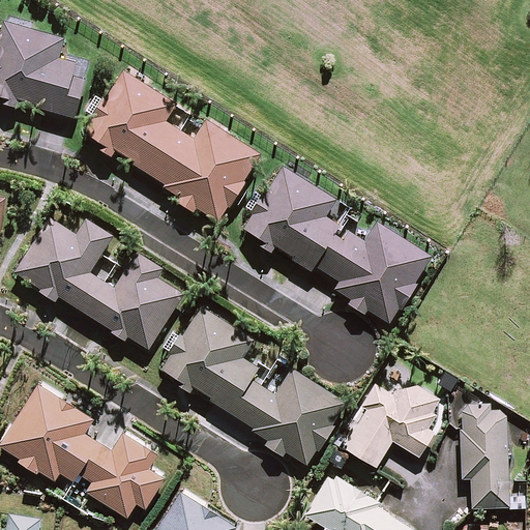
[(6,23),(0,46),(0,95),(2,96),(1,101),(20,107),(21,101),(75,117),(85,78),(74,75),(77,62),(60,58),(66,38),(6,23)]
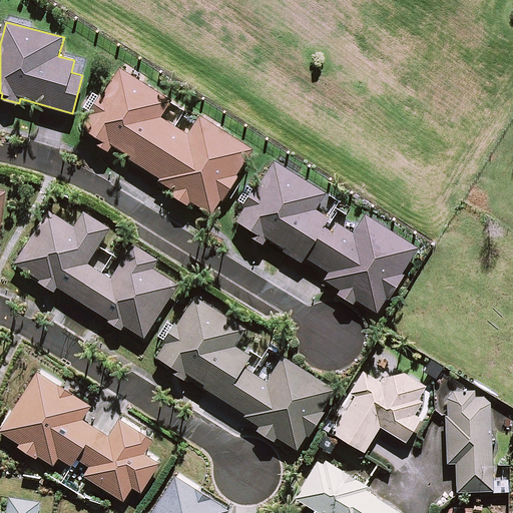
[(169,100),(122,71),(81,136),(108,153),(110,150),(176,191),(173,196),(186,204),(189,200),(211,213),(250,151),(199,119),(189,135),(159,116),(169,100)]
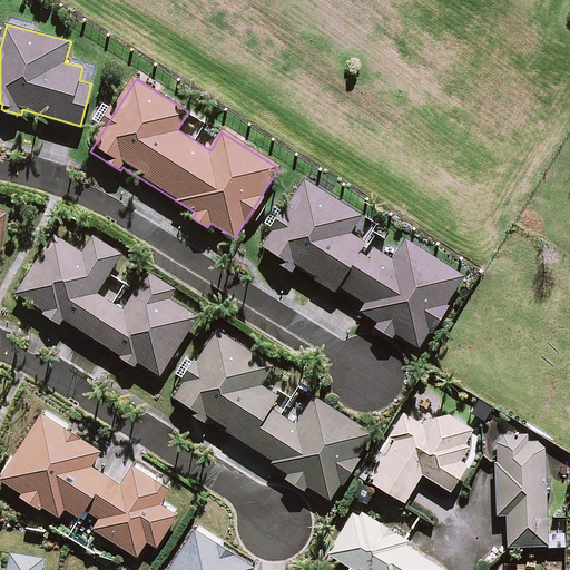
[(363,216),(306,180),(261,253),(294,273),(298,264),(338,288),(341,286),(367,303),(363,308),(381,320),(377,325),(395,336),(397,332),(420,345),(463,275),(406,239),(393,261),(352,234),(363,216)]
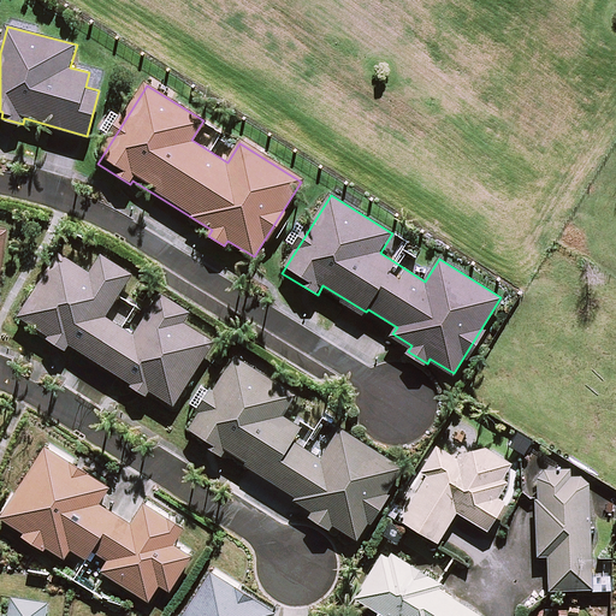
[(58,256),(19,317),(70,348),(72,344),(172,406),(213,342),(182,323),(188,313),(160,296),(147,318),(117,300),(130,277),(102,259),(92,277),(58,256)]
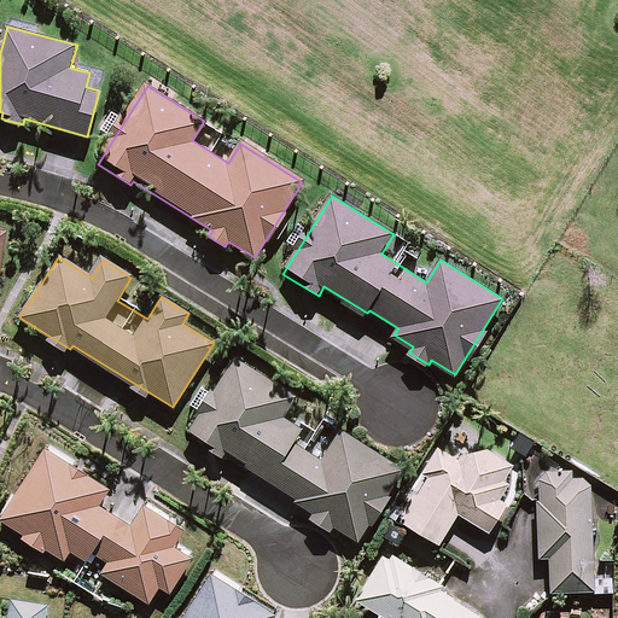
[(297,397),(238,360),(187,439),(223,461),(229,452),(316,506),(310,517),(332,530),(336,525),(359,540),(404,467),(345,431),(325,462),(293,443),(301,430),(284,419),(297,397)]
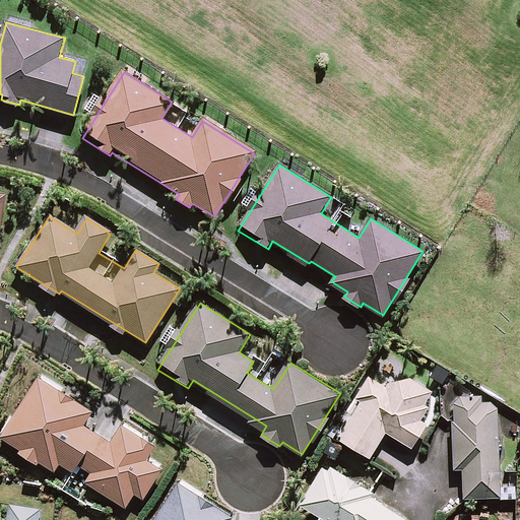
[(425,402),(432,391),(413,380),(388,379),(383,385),(370,377),(356,398),(362,401),(339,438),(371,457),(386,432),(412,448),(428,424),(421,419),(431,406),(425,402)]
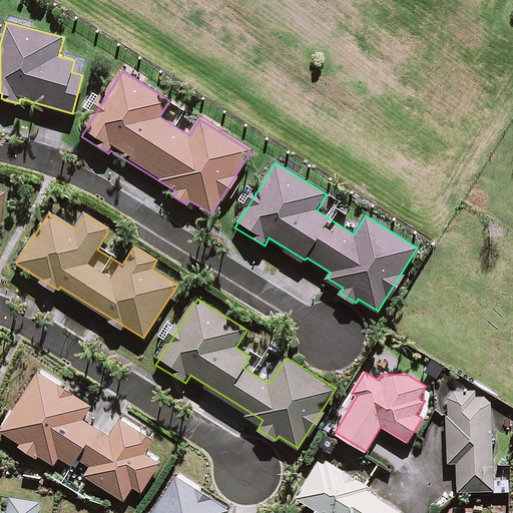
[(91,406),(39,373),(3,430),(55,463),(60,455),(74,463),(78,456),(93,465),(87,475),(124,498),(132,485),(141,490),(159,463),(144,454),(153,441),(121,421),(109,439),(81,422),(91,406)]
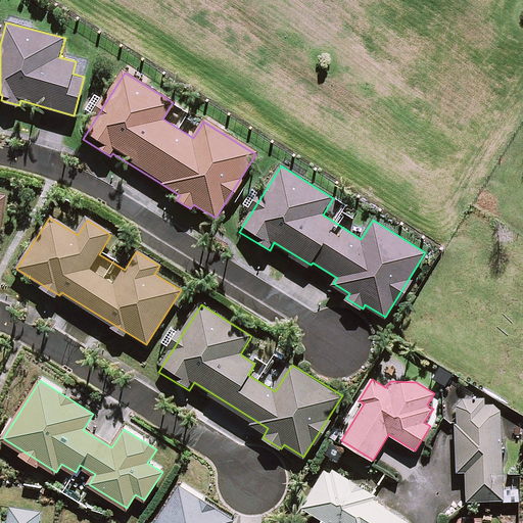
[(456,474),(465,474),(465,502),(520,503),(520,489),(502,489),(502,414),(494,403),(486,403),(486,396),(456,396),(456,474)]
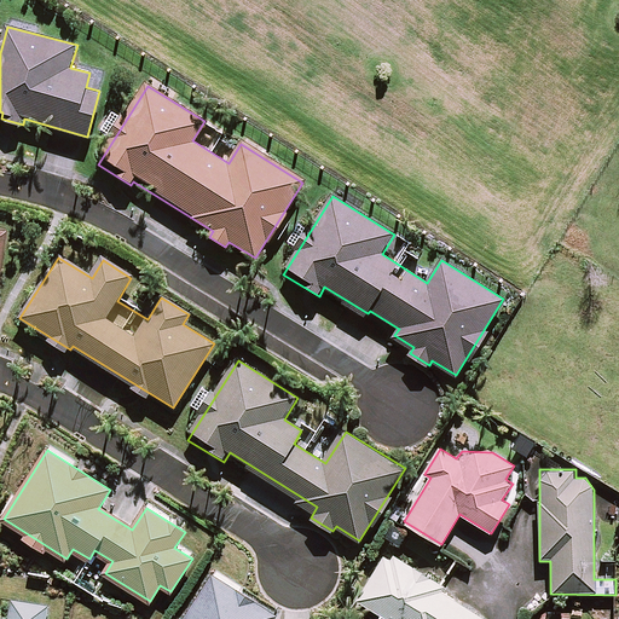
[(439,584),(387,553),(358,601),(388,618),(485,618),(437,589),(439,584)]
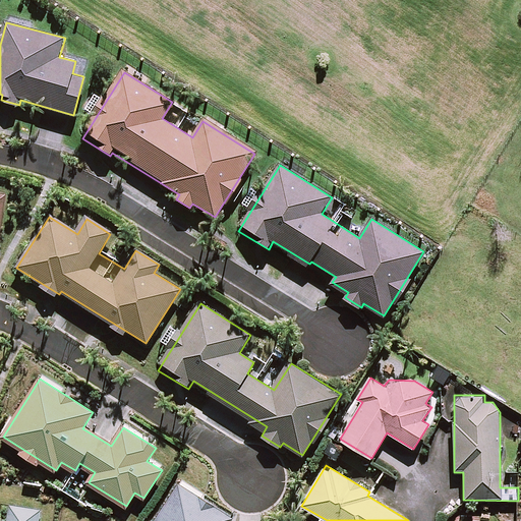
[(230,520),(232,518),(179,484),(156,520),(230,520)]
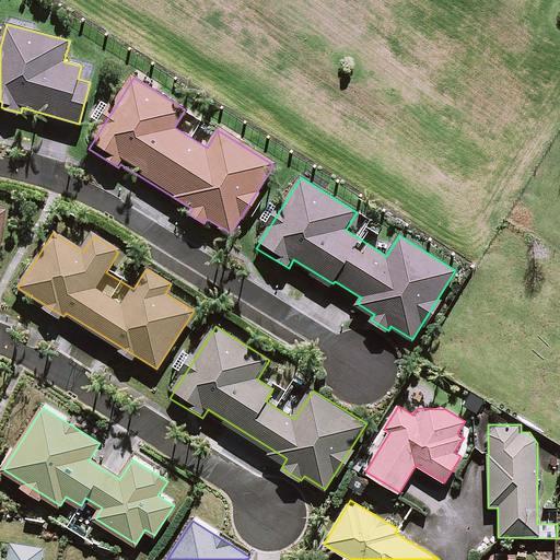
[(43,559),(45,548),(14,544),(12,559),(43,559)]
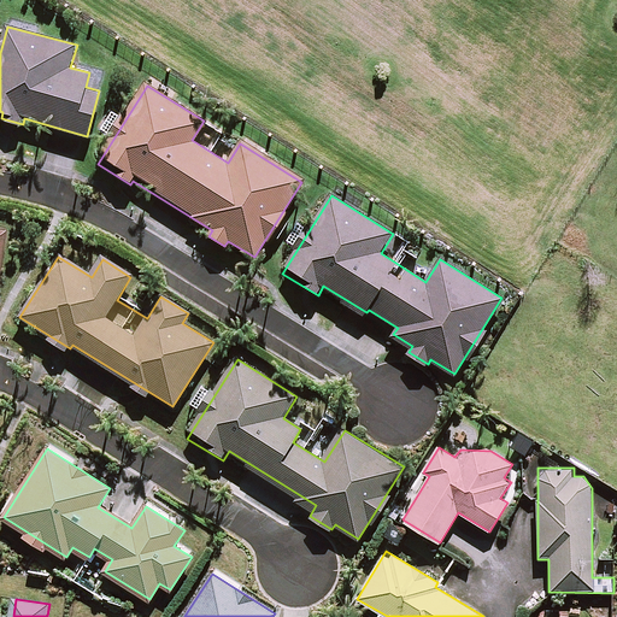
All buildings are outlined.
